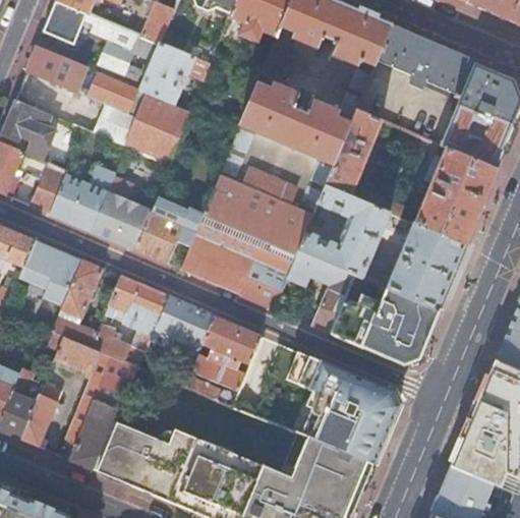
[(84,11),(56,0),(43,31),(71,43),(84,11)]
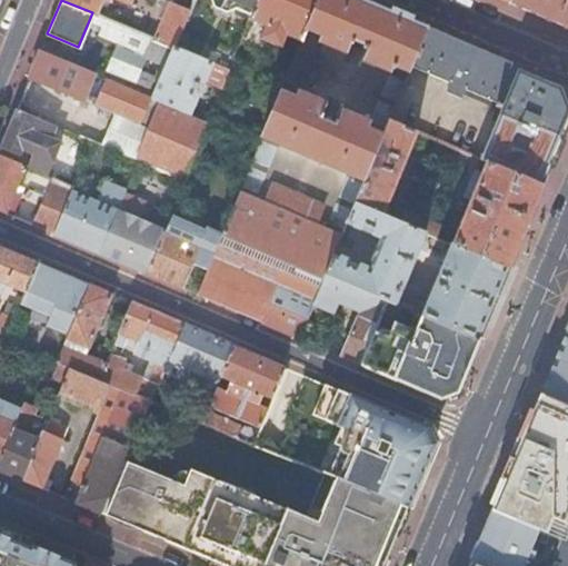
[(61,0),(92,12),(98,15),(101,5),(108,7),(110,0),(126,0),(129,1),(129,0),(61,0)]
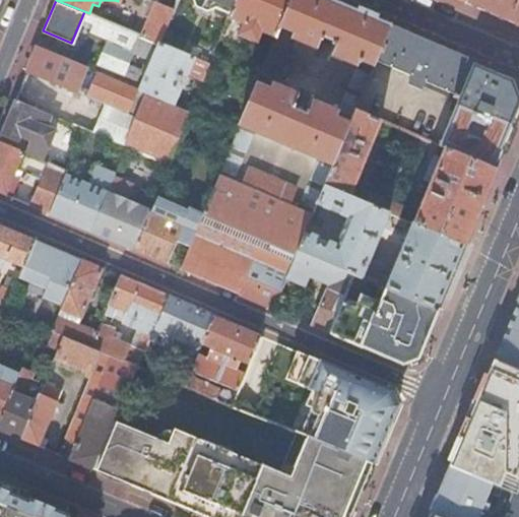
[(200,0),(200,1),(198,0),(194,0),(197,6),(210,11),(217,8),(210,5),(212,0),(200,0)]
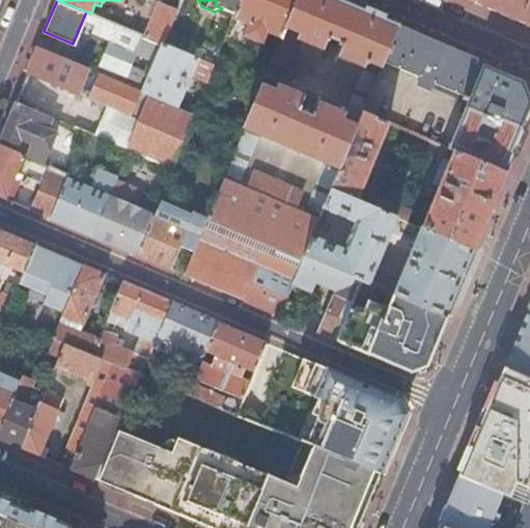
[(202,0),(204,1),(204,0),(217,0),(215,5),(222,8),(235,15),(242,0),(202,0)]
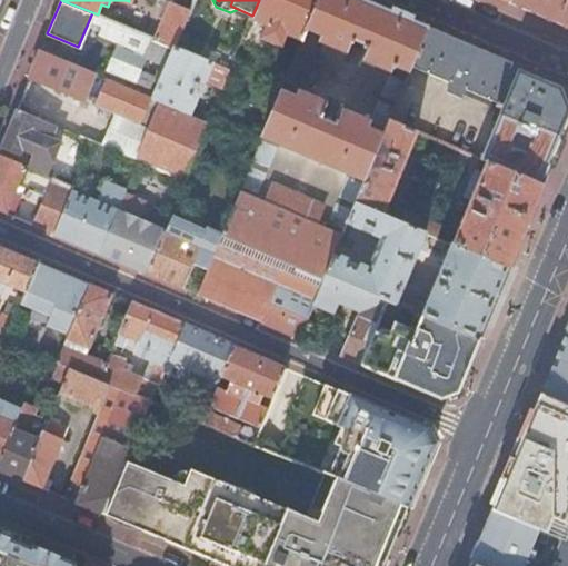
[(257,196),(279,141),(350,170),(327,225),(342,231),(348,220),(356,200),(390,118),(412,65),(428,26),(410,19),(366,0),(319,0),(302,39),(262,137),(258,148),(240,189),(257,196)]
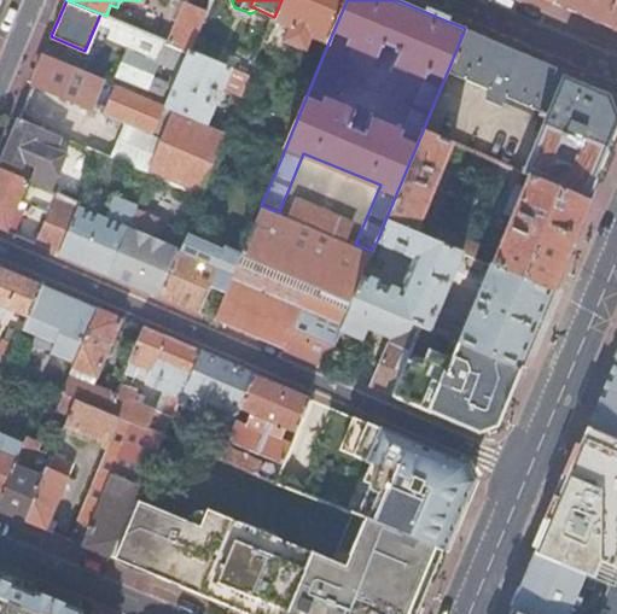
[(281,0),(274,17),(273,19),(290,27),(284,39),(306,48),(312,36),(329,42),(347,0),(281,0)]
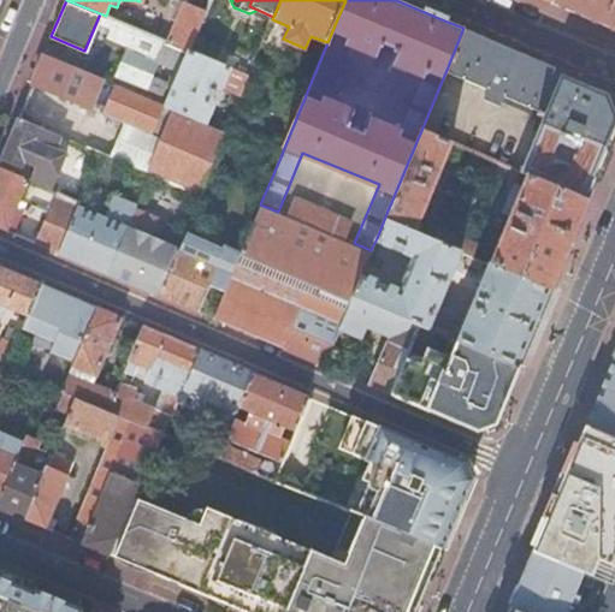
[(553,0),(614,27),(614,0),(553,0)]
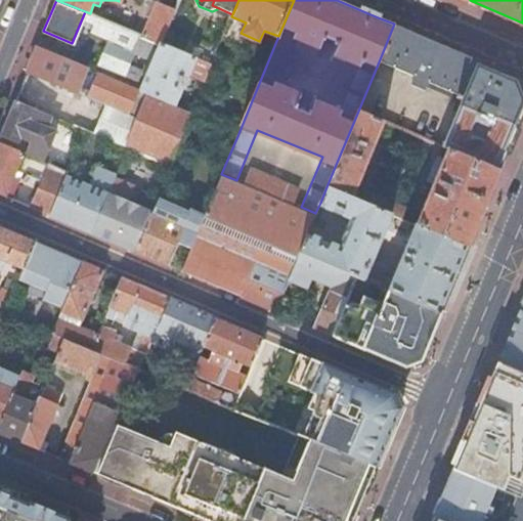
[(175,9),(156,1),(142,35),(162,42),(175,9)]
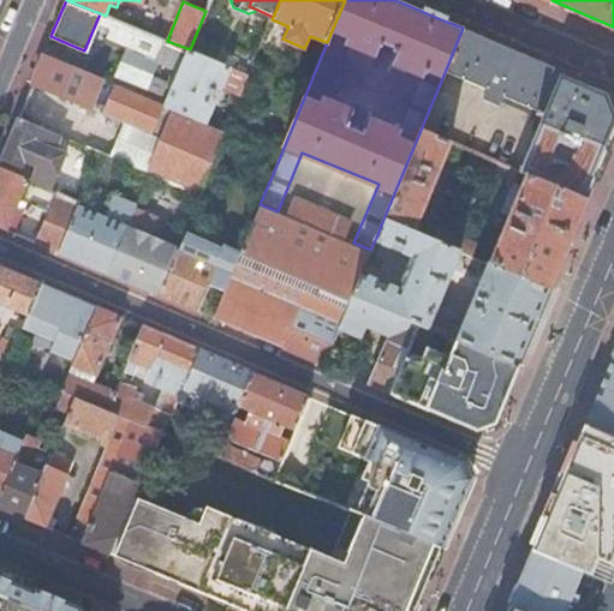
[(190,49),(167,41),(114,19),(95,66),(164,94),(170,78),(154,72),(160,59),(180,66),(166,105),(174,108),(226,130),(228,125),(230,123),(224,120),(227,111),(233,113),(249,75),(228,66),(190,49)]
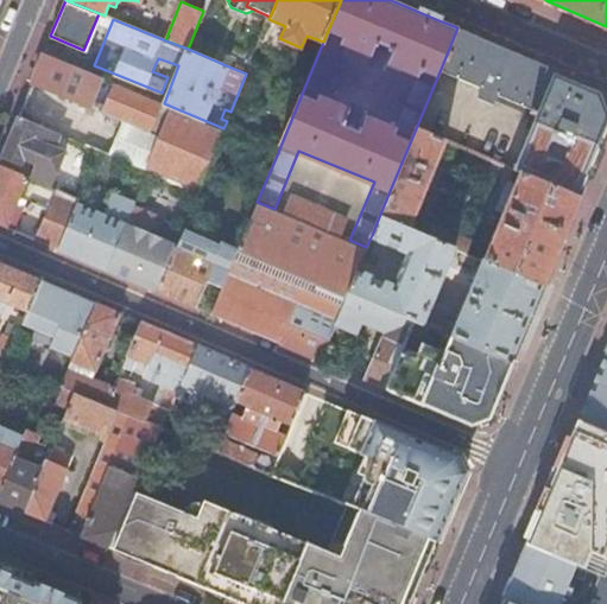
[(499,94),(538,109),(555,69),(473,35),(457,27),(441,69),(455,75),(484,87),(479,96),(494,103),(499,94)]
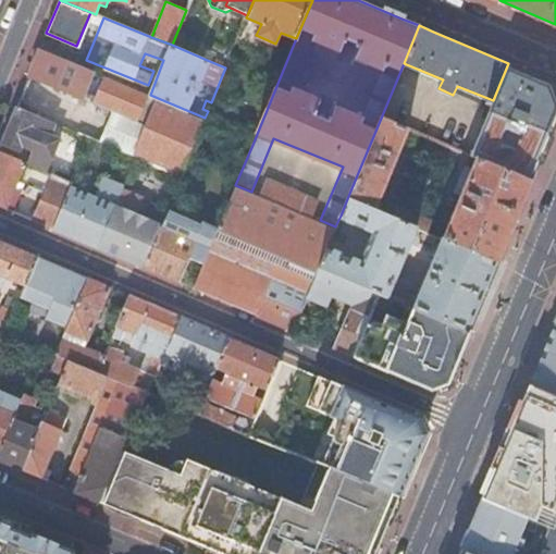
[(212,47),(207,60),(225,68),(231,54),(212,47)]
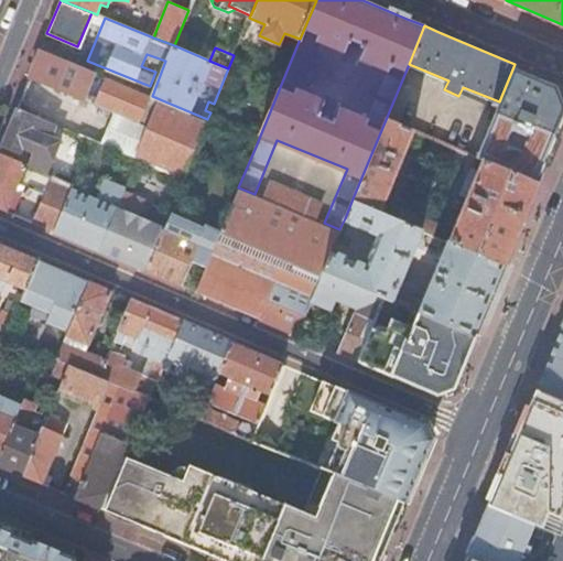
[(93,72),(40,50),(29,77),(82,98),(93,72)]
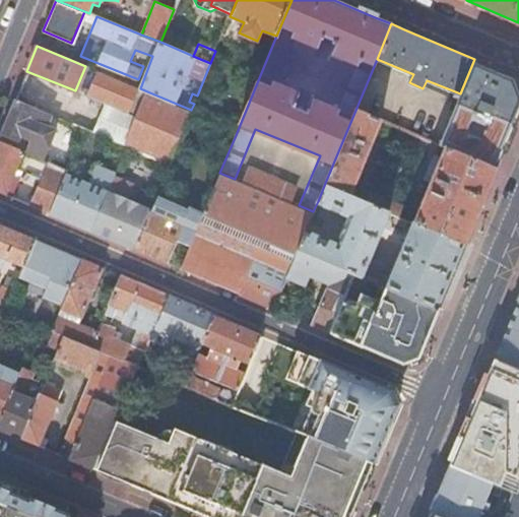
[(474,59),(460,93),(440,142),(446,145),(497,167),(515,123),(518,112),(518,83),(517,77),(474,59)]
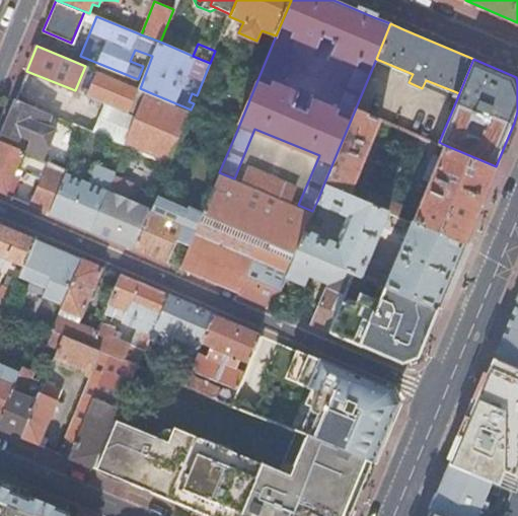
[(137,87),(96,71),(87,94),(108,102),(96,133),(126,145),(168,163),(191,109),(147,91),(138,115),(128,111),(137,87)]
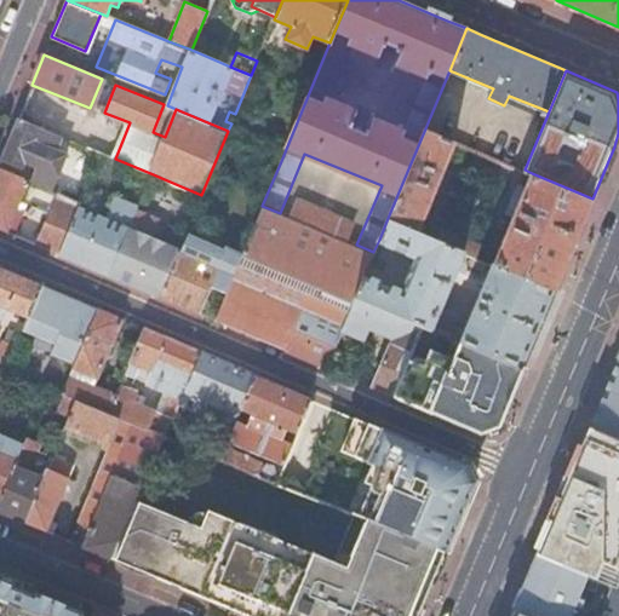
[(231,124),(235,114),(229,111),(225,121),(231,124)]
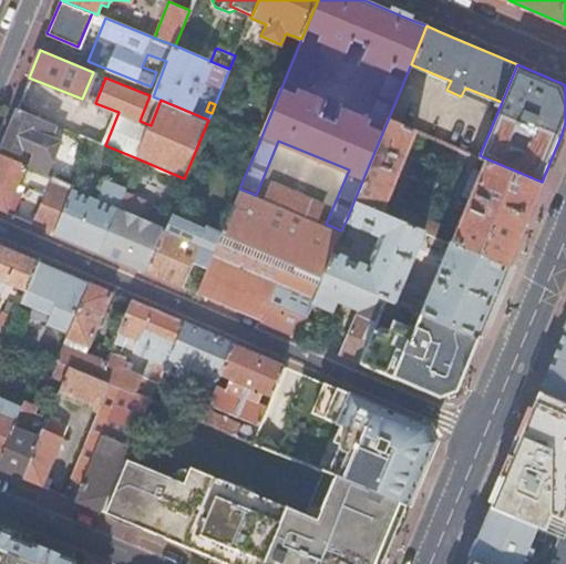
[(42,132),(47,121),(16,109),(6,133),(0,147),(18,155),(20,155),(22,149),(33,153),(28,167),(30,168),(37,171),(51,136),(42,132)]
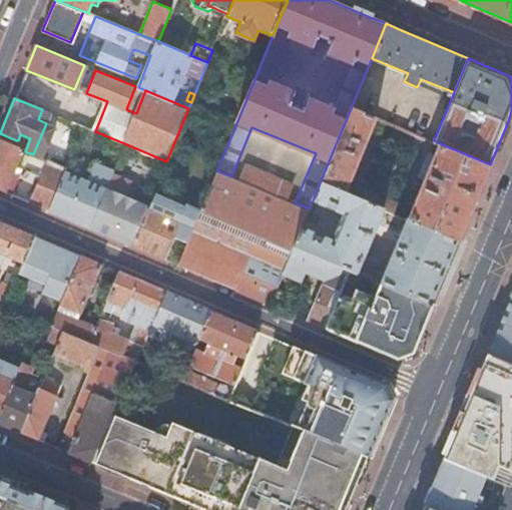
[(352,106),(321,180),(345,190),(376,116),(352,106)]
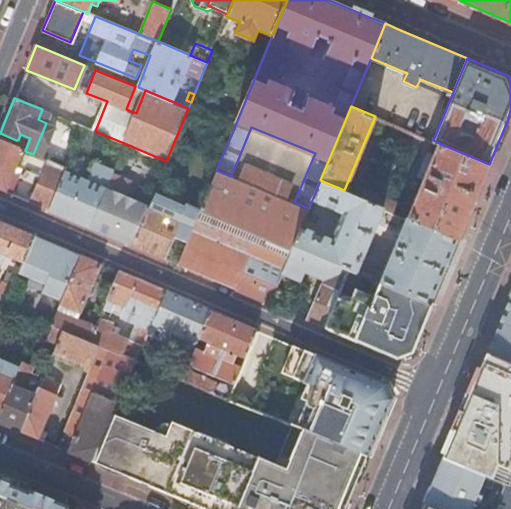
[(0,188),(10,193),(19,173),(27,152),(25,151),(0,140),(0,188)]
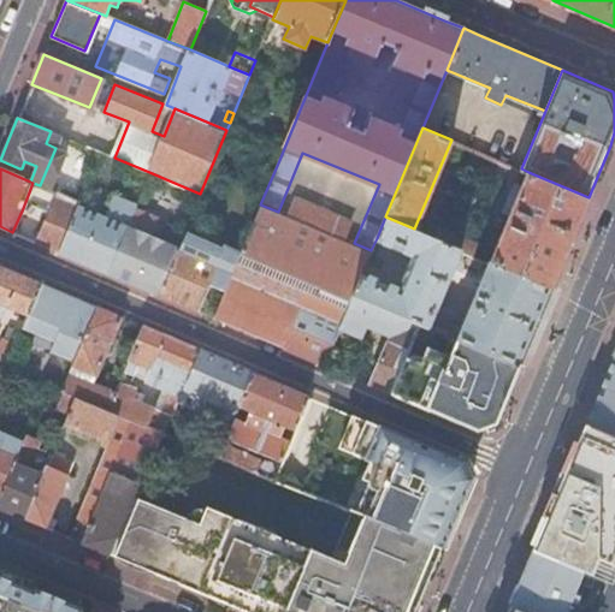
[(491,261),(551,286),(585,205),(589,197),(528,172),(524,182),(515,178),(503,208),(512,212),(491,261)]
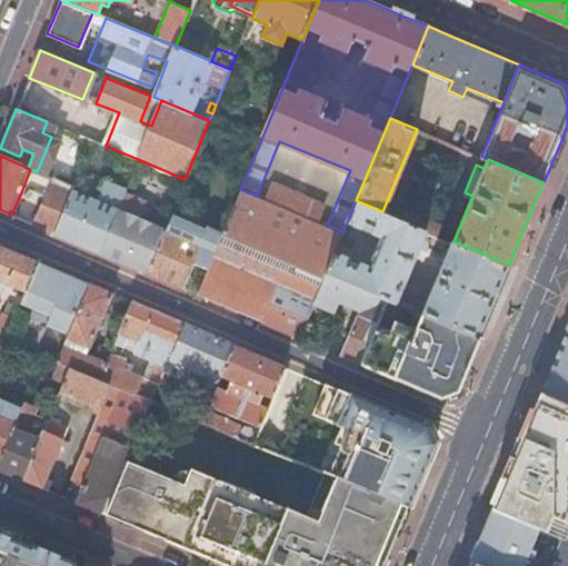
[(43,196),(51,178),(37,171),(30,169),(21,192),(27,195),(29,189),(43,196)]
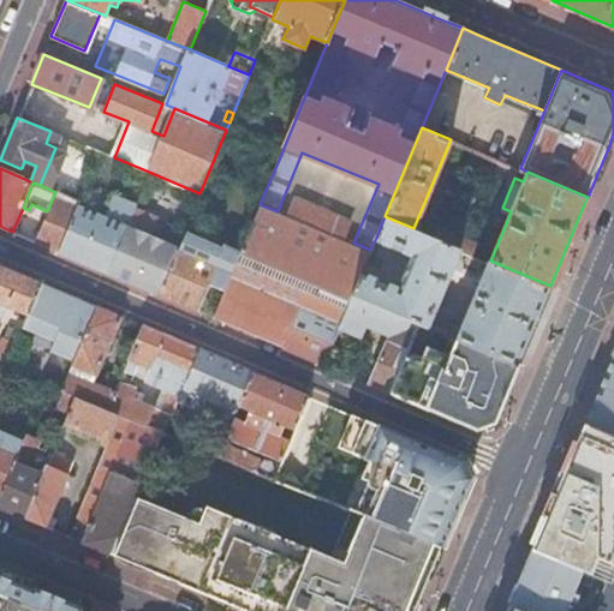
[(55,192),(47,211),(35,241),(58,251),(77,205),(78,201),(55,192)]
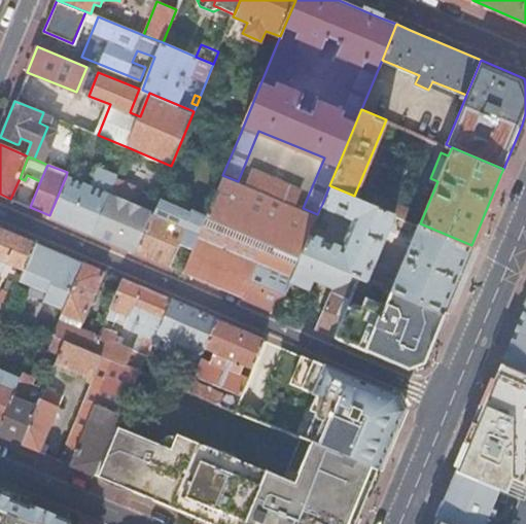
[(82,230),(92,234),(115,177),(116,175),(96,167),(89,185),(66,176),(49,215),(82,230)]
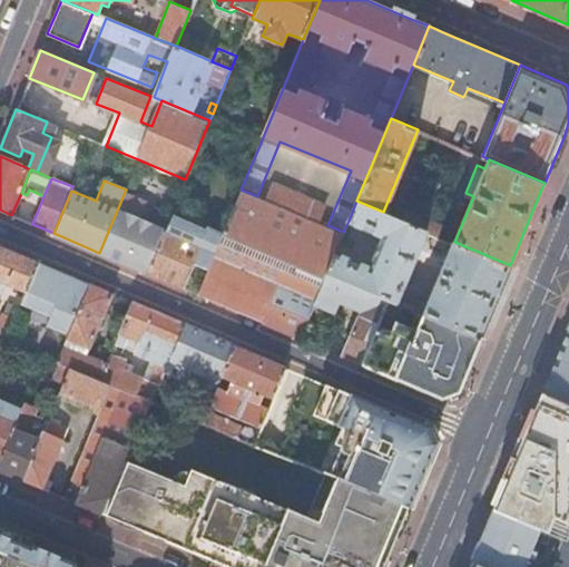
[(267,201),(319,222),(325,205),(274,183),(267,201)]
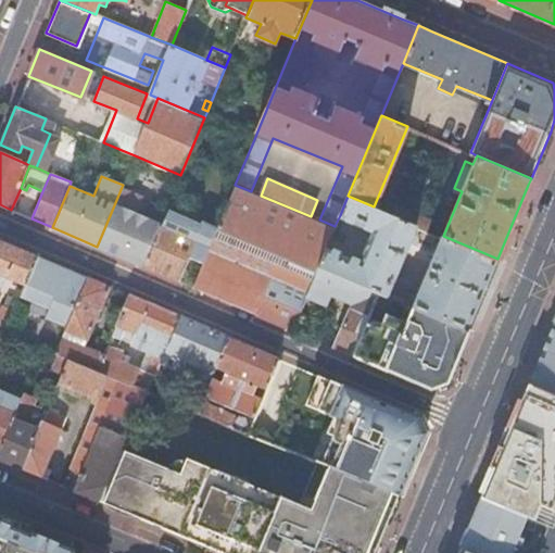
[(306,294),(319,265),(327,244),(335,226),(319,220),(311,216),(261,196),(251,191),(235,185),(218,224),(203,262),(193,287),(279,323),(292,328),(306,294)]
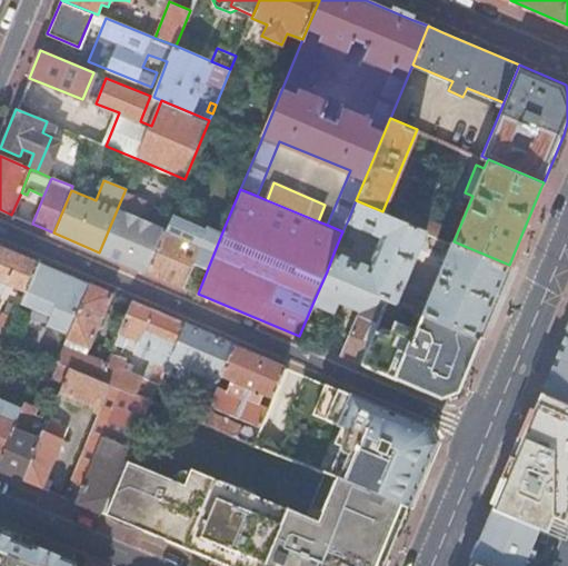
[(109,256),(147,271),(165,229),(137,218),(145,200),(125,191),(99,252),(109,256)]
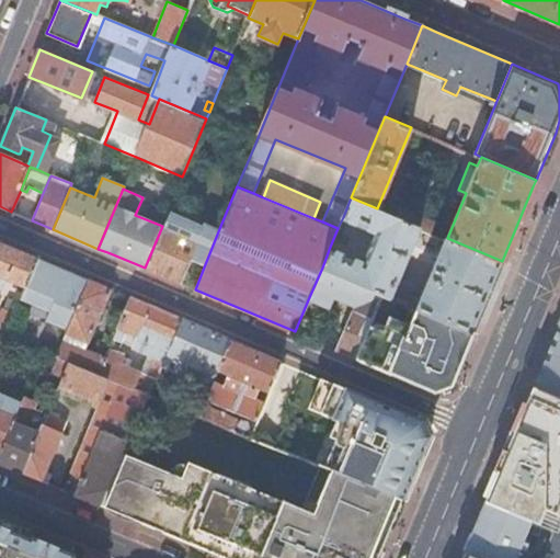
[(381,293),(389,296),(419,226),(395,216),(377,208),(351,197),(343,217),(375,231),(363,261),(330,247),(322,268),(381,293)]
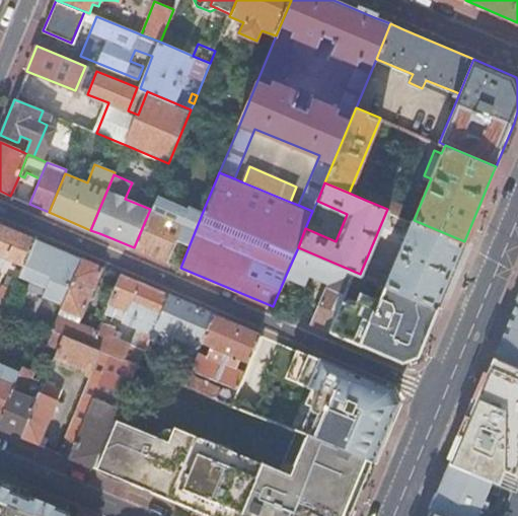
[(365,200),(387,209),(399,214),(403,202),(370,188),(365,200)]
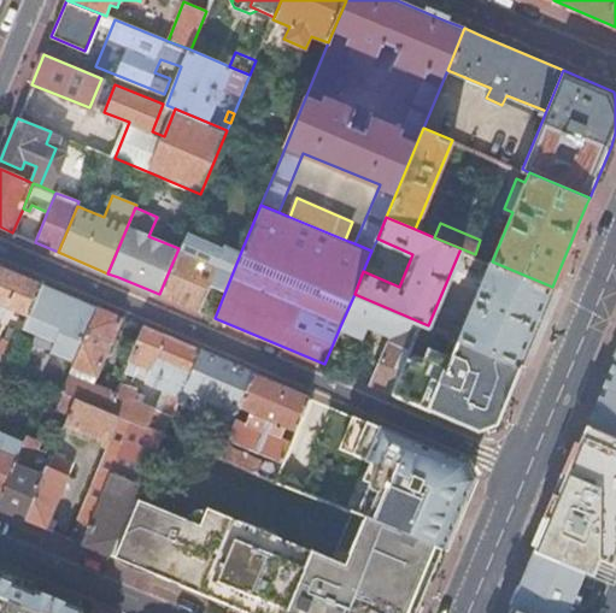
[(186,229),(179,248),(159,294),(199,311),(211,284),(217,287),(226,290),(242,248),(227,242),(226,246),(186,229)]
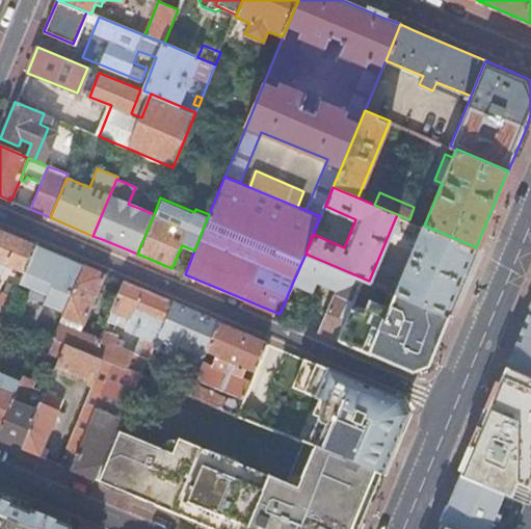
[(462,280),(476,247),(424,226),(410,256),(420,260),(418,265),(408,261),(396,292),(448,314),(462,280)]
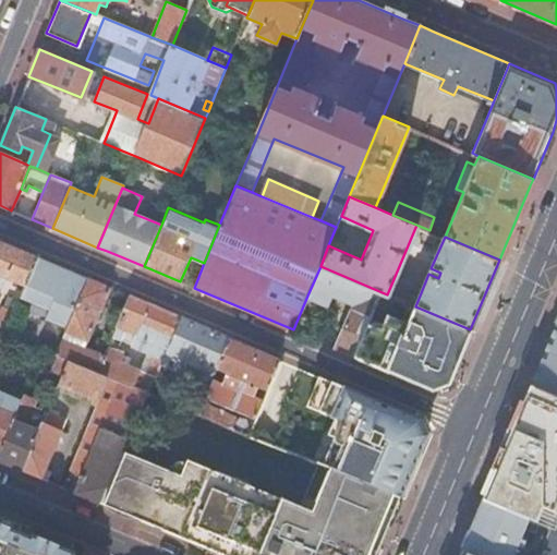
[(0,329),(5,333),(9,323),(14,311),(2,306),(0,310),(0,289),(4,278),(25,286),(37,257),(0,241),(0,329)]
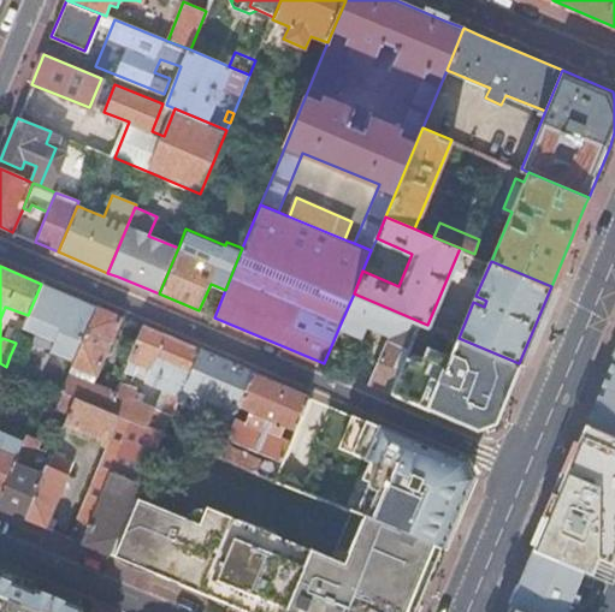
[(86,302),(41,284),(28,315),(19,334),(52,348),(51,350),(76,360),(96,307),(86,302)]
